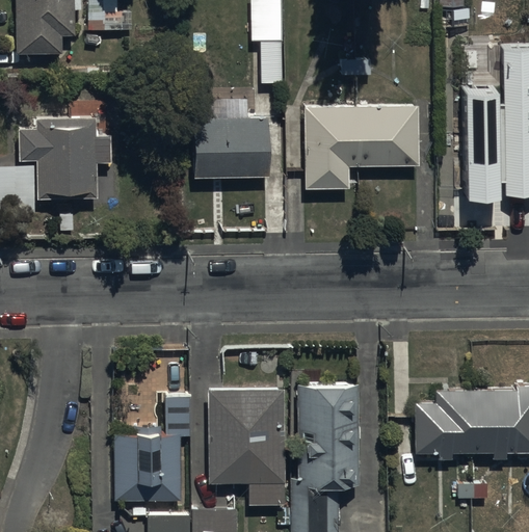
[(15,0),(17,53),(62,52),(61,36),(75,36),(75,10),(81,10),(80,0),(15,0)]
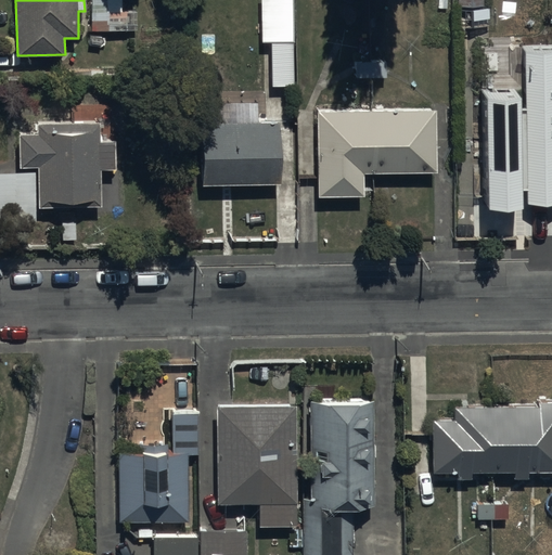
[(124,0),(90,0),(91,31),(139,30),(139,9),(125,10),(124,0)]
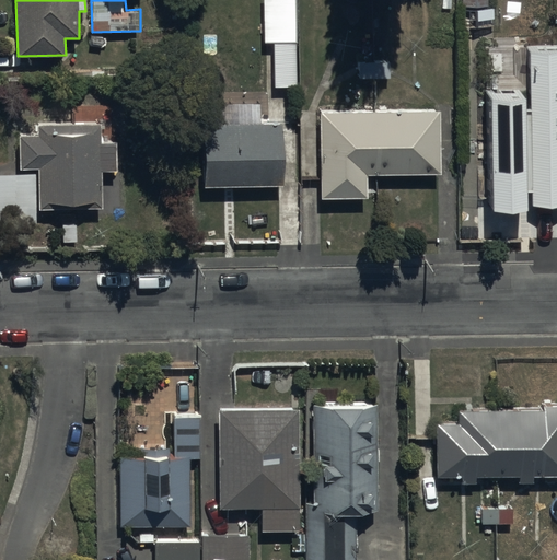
[(298,88),(296,0),(268,0),(269,44),(275,44),(275,89),(298,88)]
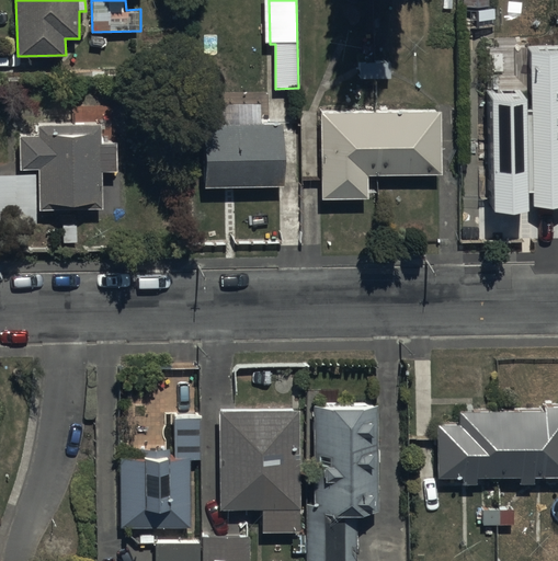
[(533,92),(490,92),(491,205),(557,203),(557,45),(532,46),(533,92)]
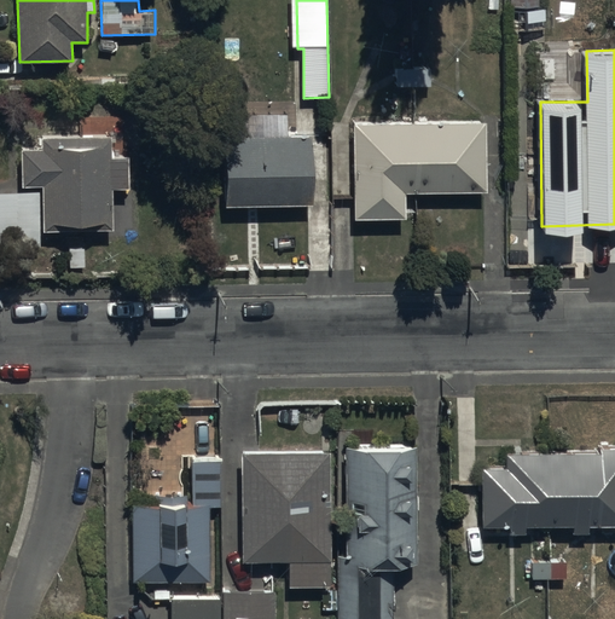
[(486,195),(486,125),(354,123),(354,220),(406,220),(406,195),(486,195)]
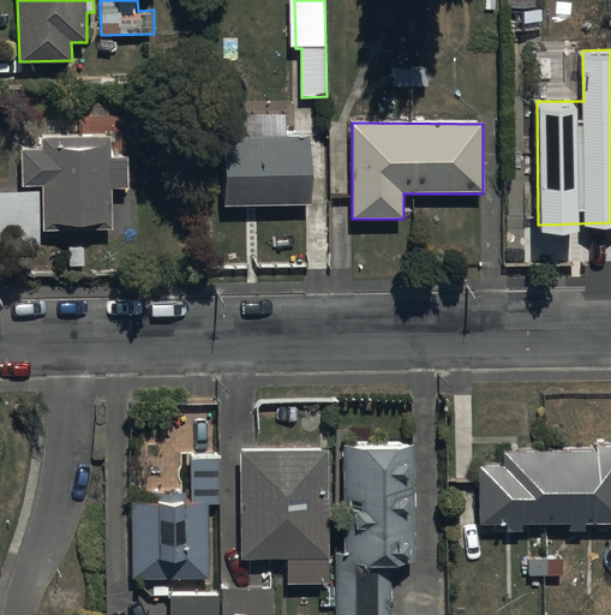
[(113,231),(113,189),(129,189),(130,156),(111,156),(111,137),(41,136),(41,148),(22,148),(21,186),(43,186),(43,230),(113,231)]
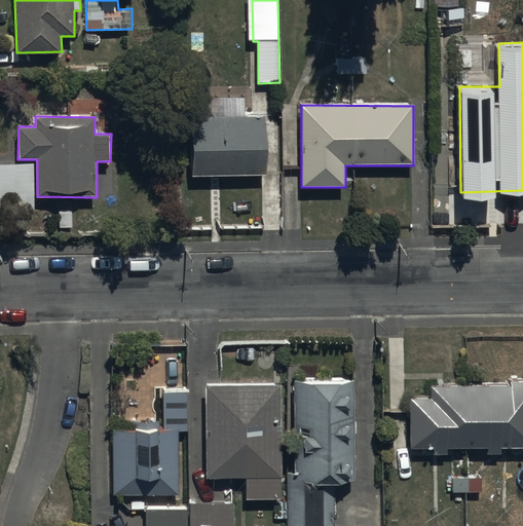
[(264,116),(191,117),(191,176),(265,176),(264,116)]
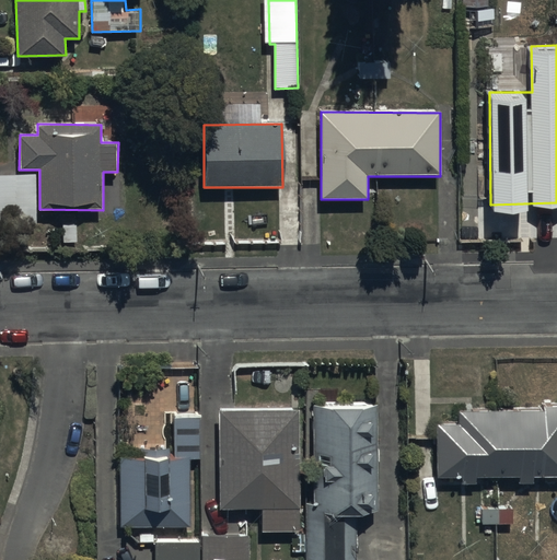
[(0,224),(36,224),(36,174),(0,173),(0,224)]
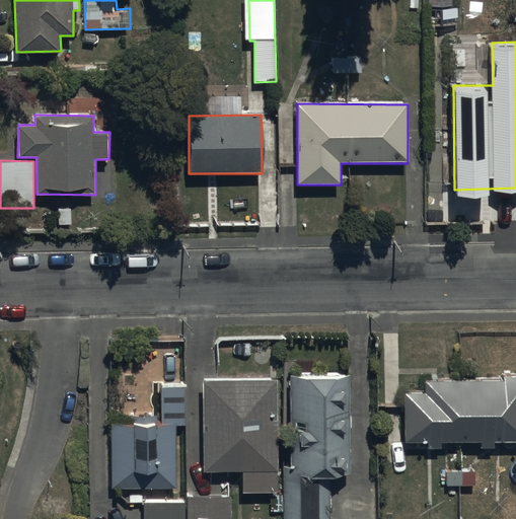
[(350,373),(290,374),(290,465),(284,465),(284,518),(333,518),(333,477),(351,476),(350,373)]
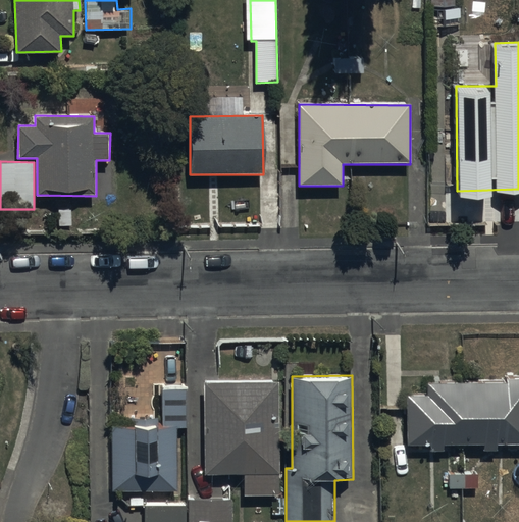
[(483,381),(426,381),(426,395),(407,395),(407,447),(432,447),(432,451),(446,451),(445,446),(484,446),(484,452),(499,452),(499,446),(518,445),(518,378),(483,378),(483,381)]
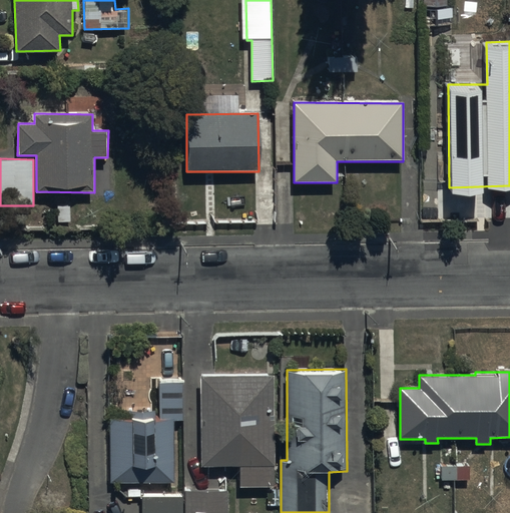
[(275,487),(275,375),(201,375),(201,467),(240,467),(240,487),(275,487)]
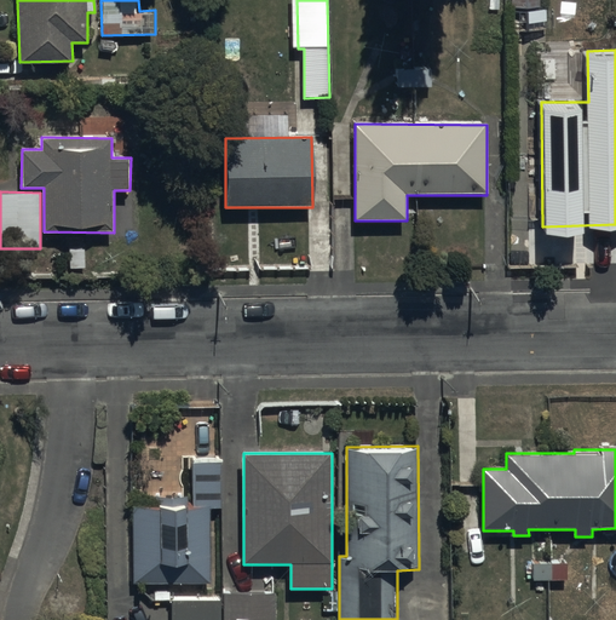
[(209,583),(211,507),(223,507),(223,458),(193,458),(193,495),(155,495),(155,507),(134,507),(133,583),(209,583)]
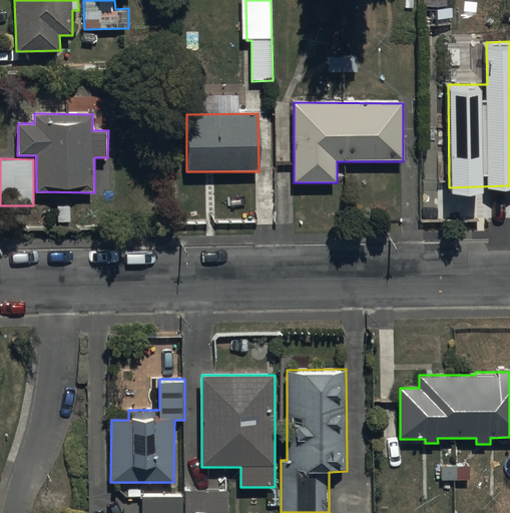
[(229,512),(230,492),(187,491),(186,512),(229,512)]
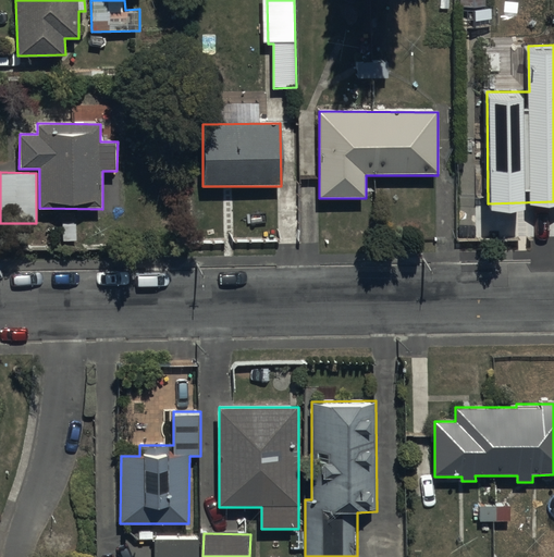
[(198,556),(199,535),(154,536),(154,556),(198,556)]
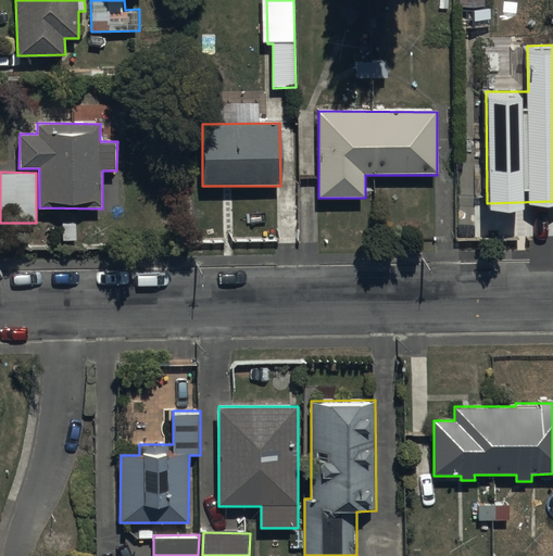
All buildings are outlined.
